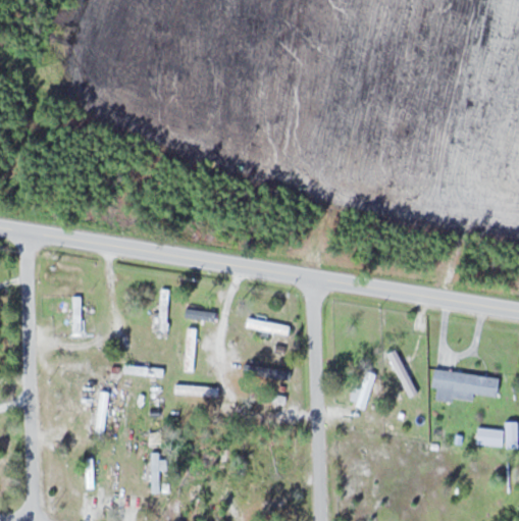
[(167,332),(167,289),(157,289),(157,332),(167,332)]
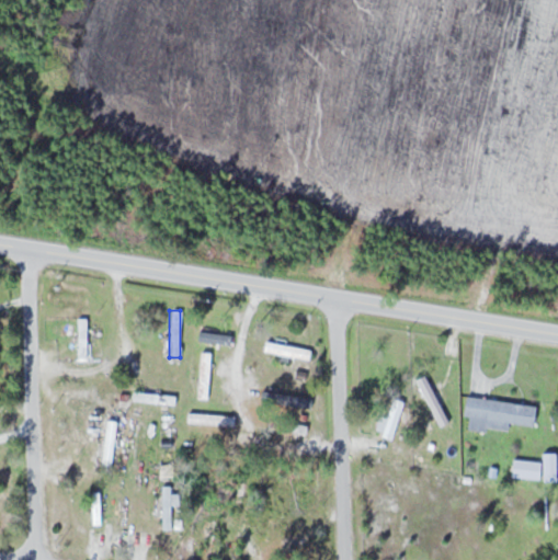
[(89,361),(89,312),(75,312),(75,361),(89,361)]
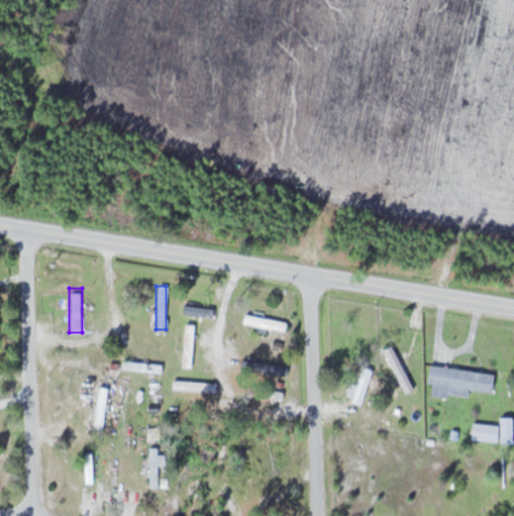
[(214,309),(184,303),(182,313),(212,319),(214,309)]
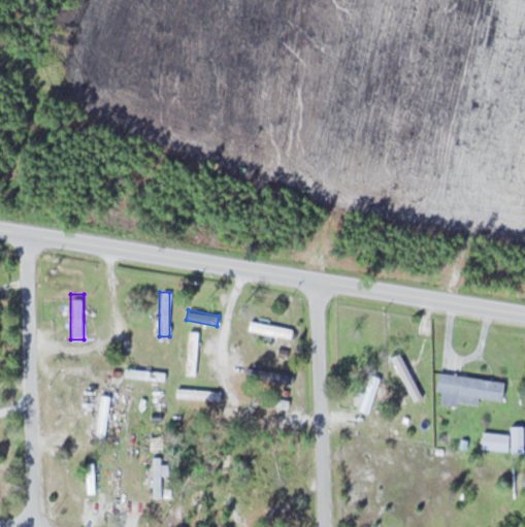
[(247,330),(292,339),(293,329),(249,321),(247,330)]
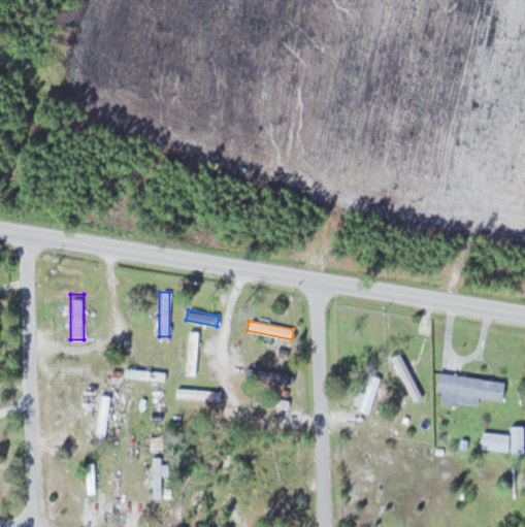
[(184,375),(197,375),(197,332),(184,332),(184,375)]
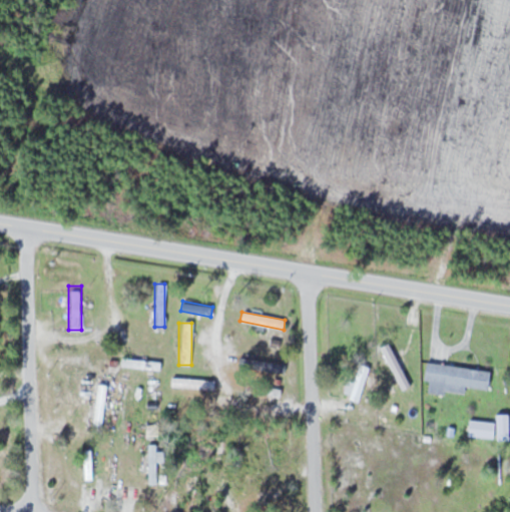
[(252,347),(266,348),(268,338),(253,336),(252,347)]
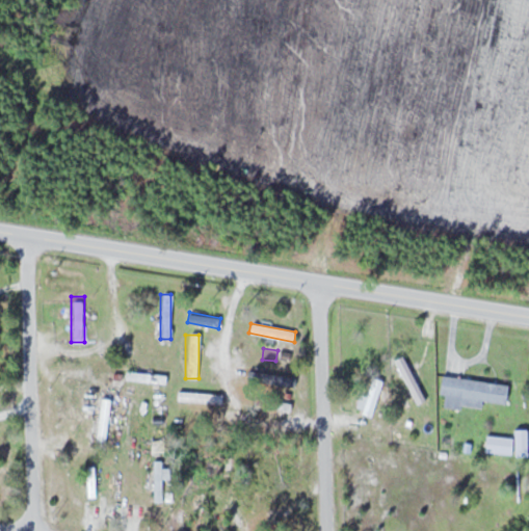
[(166,374),(124,372),(123,382),(165,385),(166,374)]
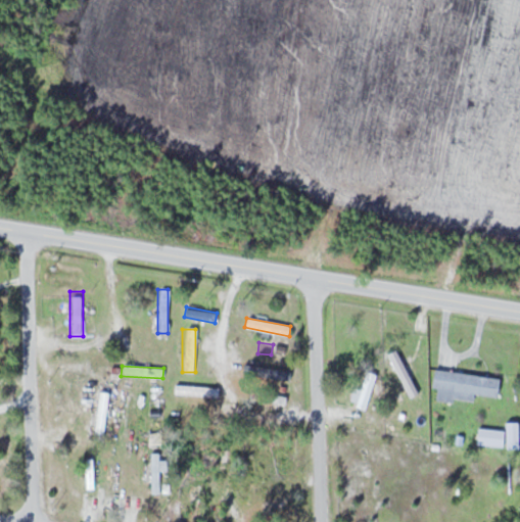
[(256,366),(241,366),(241,379),(256,379),(256,366)]
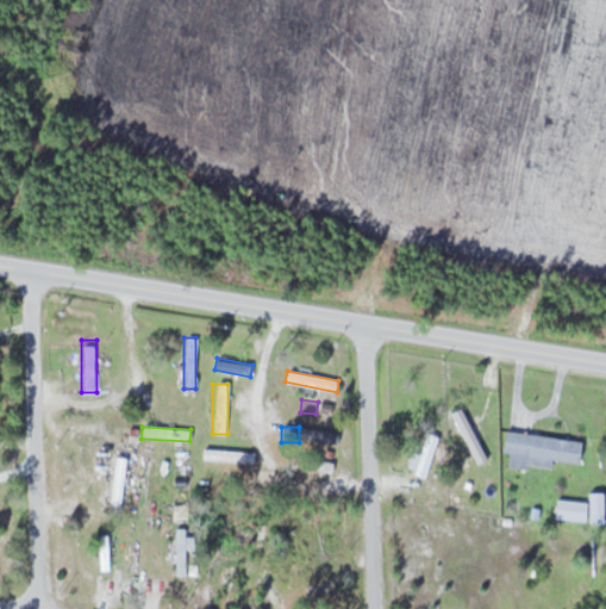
[(583,441),(506,430),(504,452),(530,455),(529,464),(551,467),(553,459),(581,464),(583,441)]
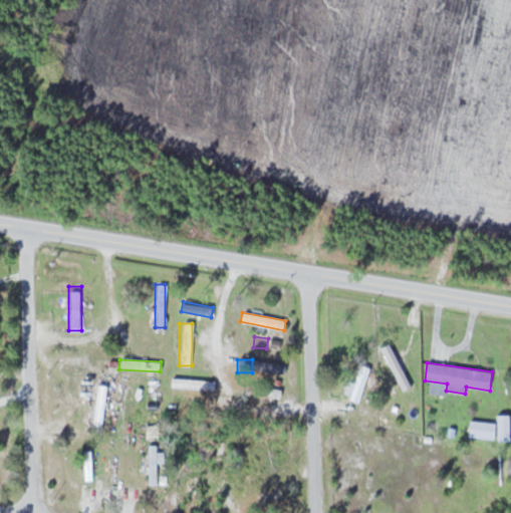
[(282,365),(265,363),(264,370),(281,373),(282,365)]
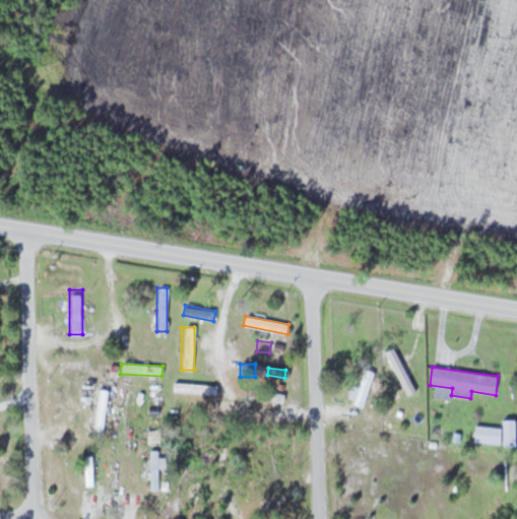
[(171,394),(217,394),(217,385),(171,385),(171,394)]
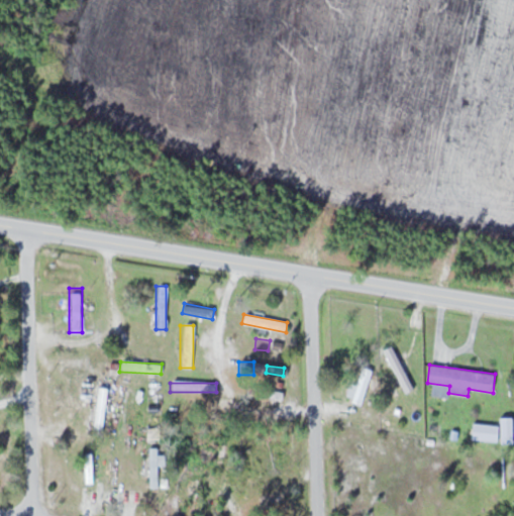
[(96,394),(85,393),(84,402),(94,403),(91,435),(102,437),(107,389),(97,388),(96,394)]
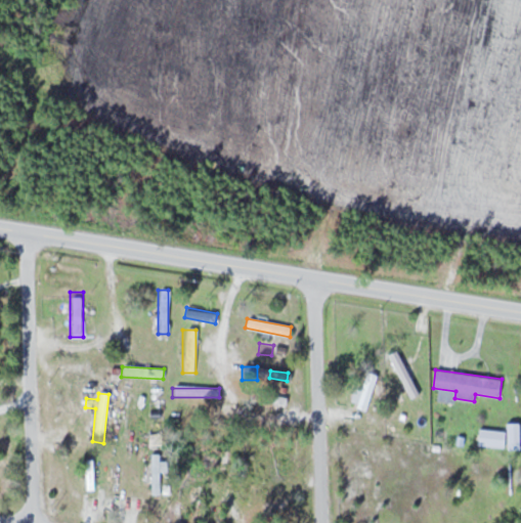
[(287,395),(266,395),(266,403),(287,403),(287,395)]
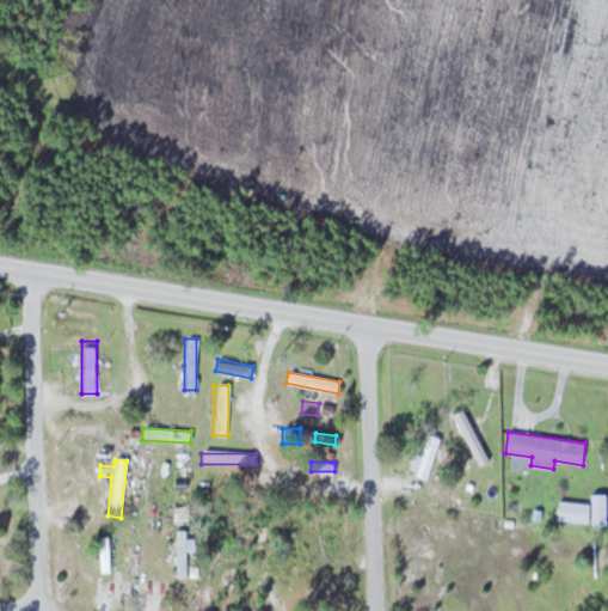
[(606,524),(607,495),(594,495),(594,503),(556,502),(556,523),(606,524)]
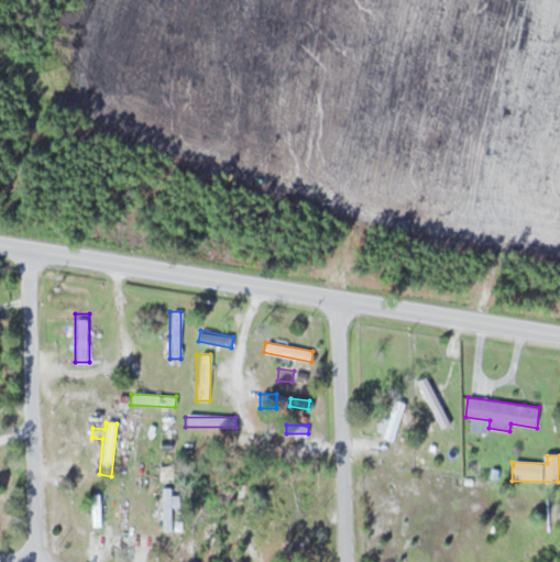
[(102,527),(102,488),(88,488),(88,527),(102,527)]
